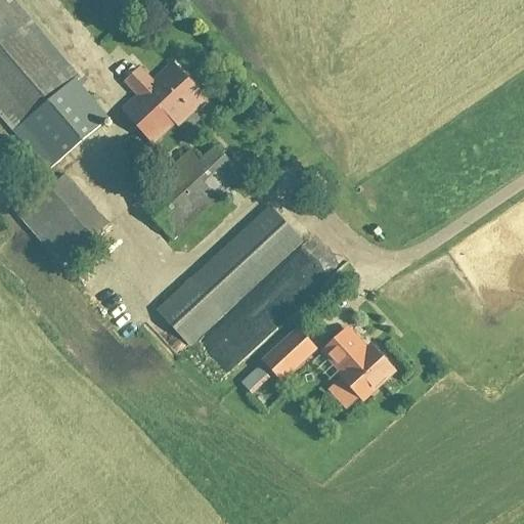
[(0,0),(0,113),(49,172),(110,121),(76,82),(79,78),(12,0),(0,0)]
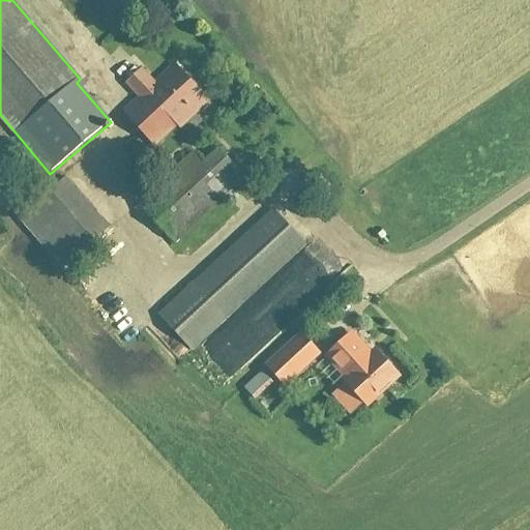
[(140,97),(122,114),(154,147),(176,126),(179,128),(208,102),(174,65),(154,84),(142,70),(127,84),(140,97)]
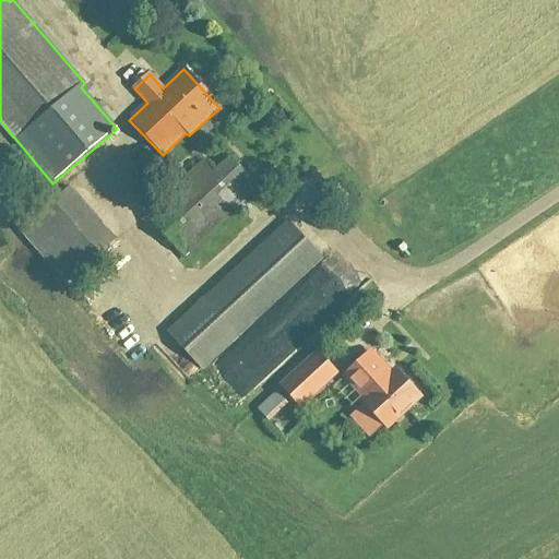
[(185,258),(259,190),(229,158),(215,173),(204,159),(144,215),(185,258)]
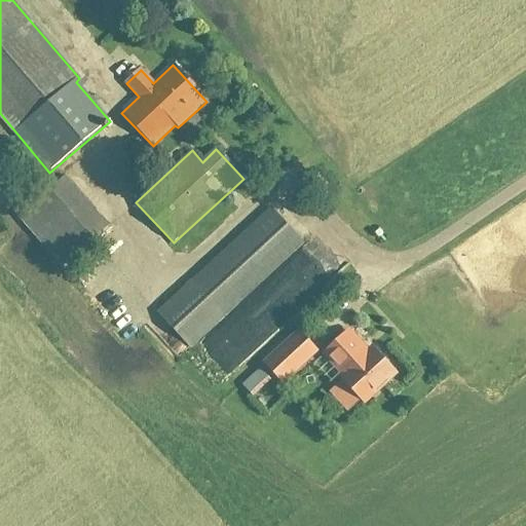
[(61,268),(109,227),(66,177),(17,218),(61,268)]
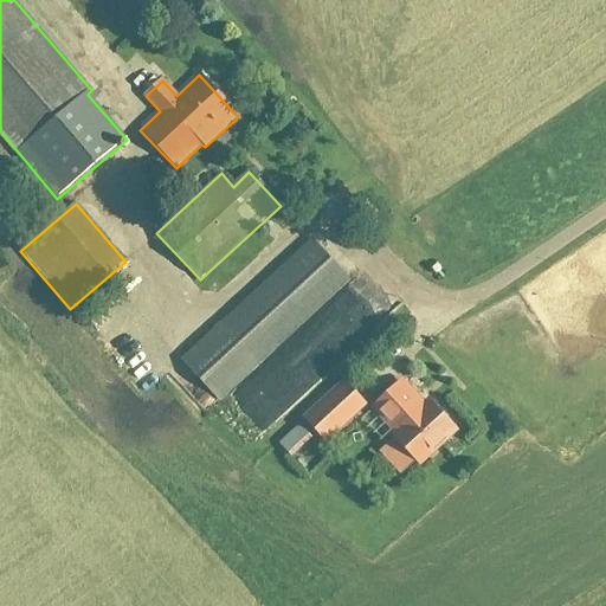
[(218,403),(349,282),(313,242),(181,362),(218,403)]
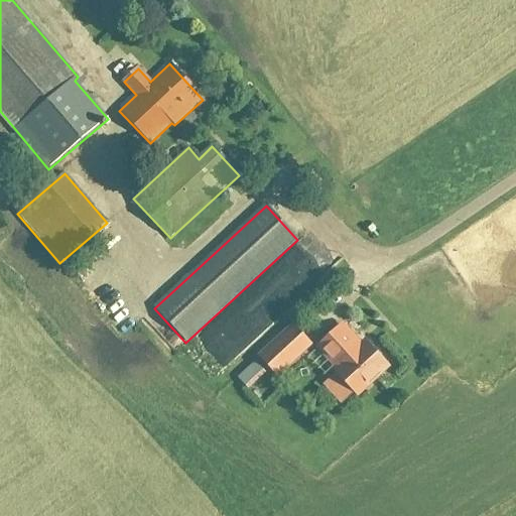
[(282,263),(226,314),(249,340),(305,289),(282,263)]
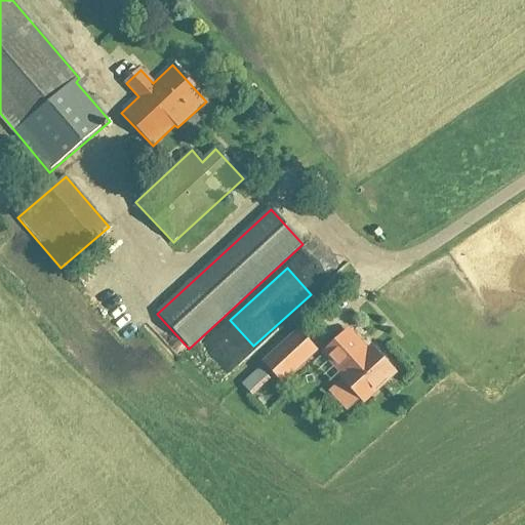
[(196,351),(226,382),(253,357),(224,325),(196,351)]
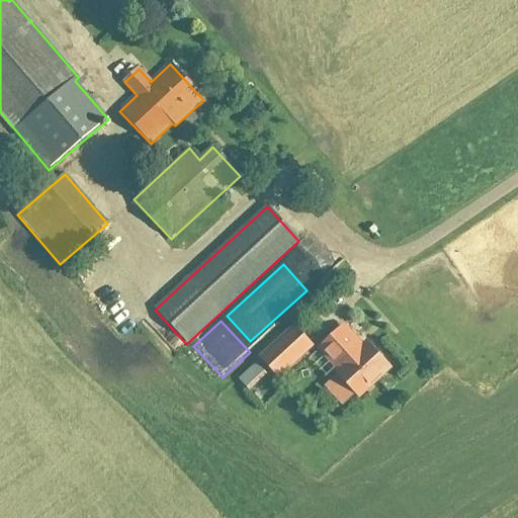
[(258,356),(278,378),(314,346),(293,325),(258,356)]
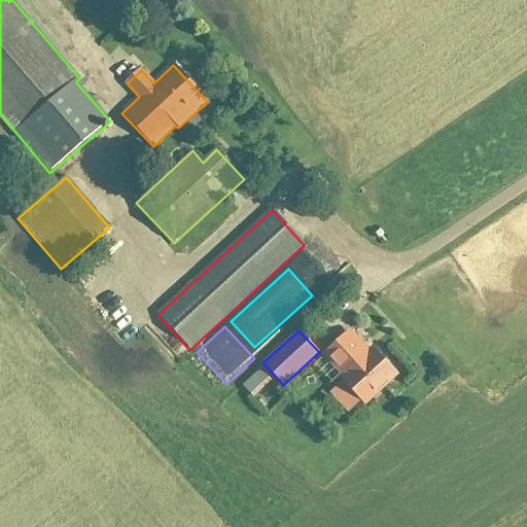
[(396,375),(373,350),(367,354),(348,332),(325,354),(345,376),(342,379),(364,403),(396,375)]
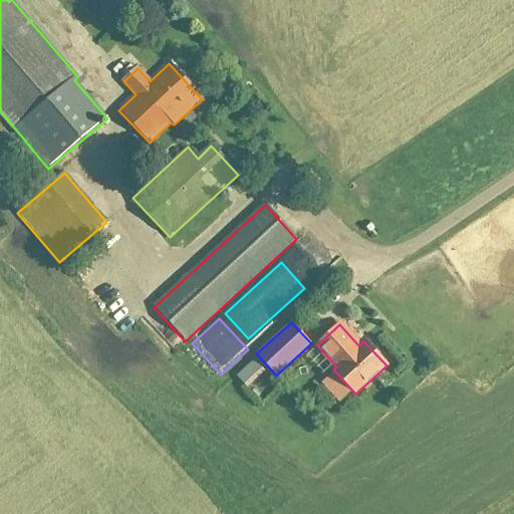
[(264,370),(248,386),(259,398),(275,383),(264,370)]
